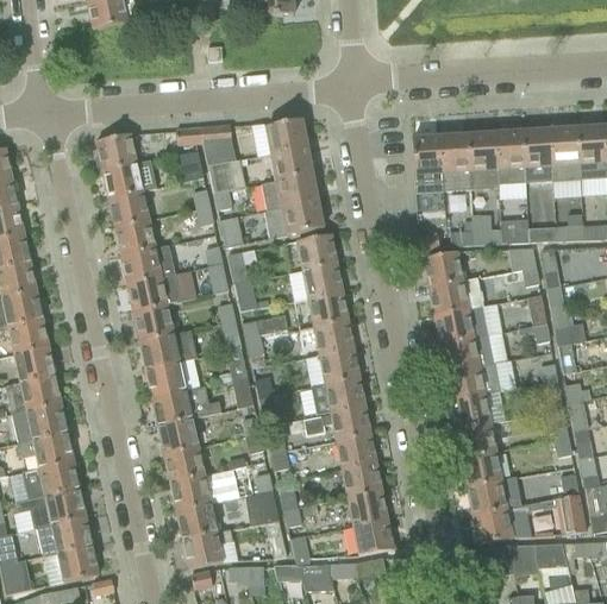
[(88,0),(94,29),(127,21),(123,0),(88,0)]
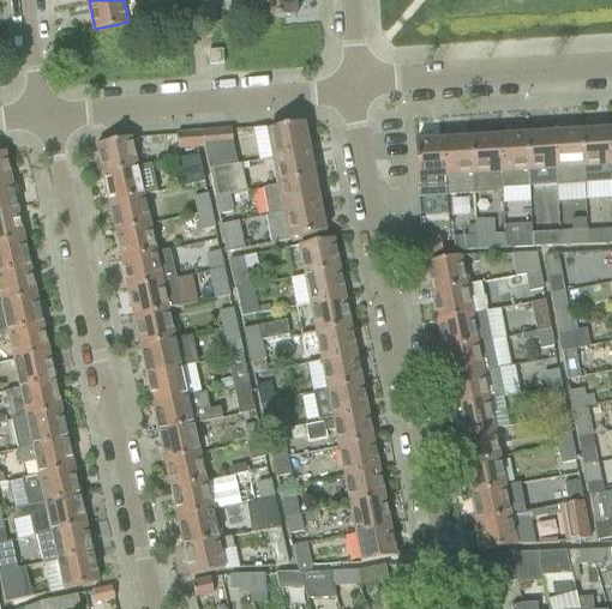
[(258,0),(261,16),(297,13),(295,0),(258,0)]
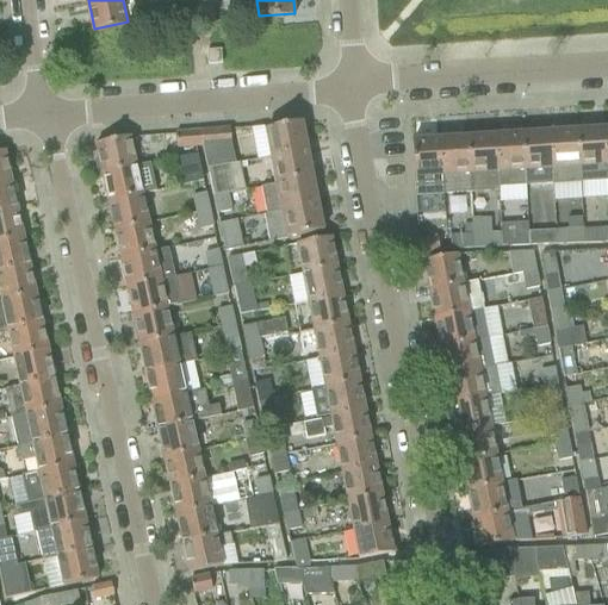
[(216,4),(196,5),(197,20),(216,19),(216,4)]
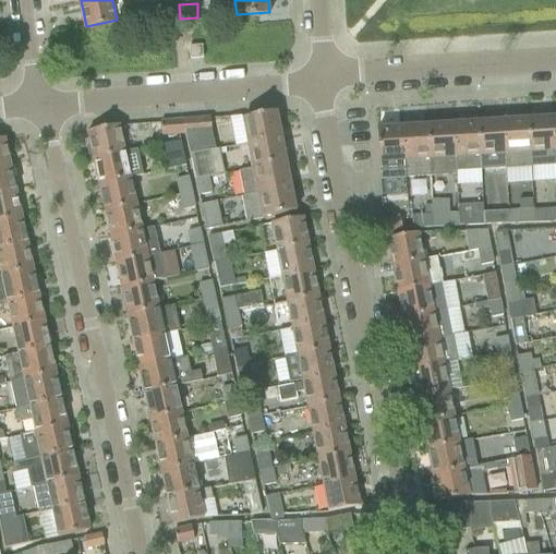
[(173,19),(172,4),(156,5),(157,20),(173,19)]
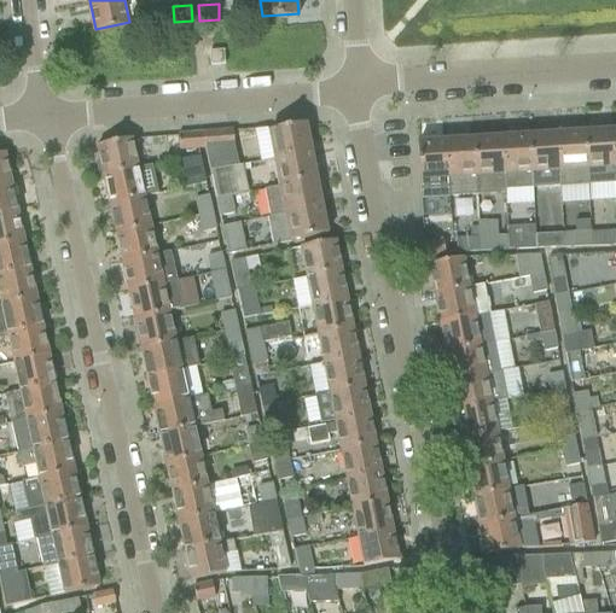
[(226,47),(211,48),(213,59),(213,63),(226,62),(226,60),(226,47)]
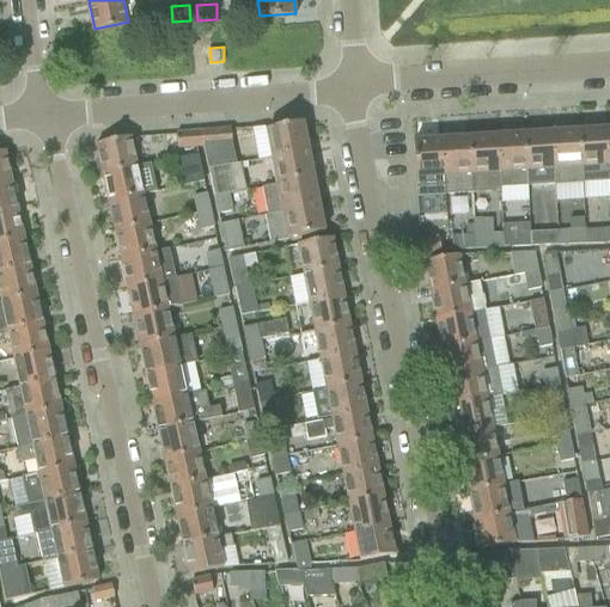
[(268,127),(273,155),(309,148),(303,121),(268,127)]
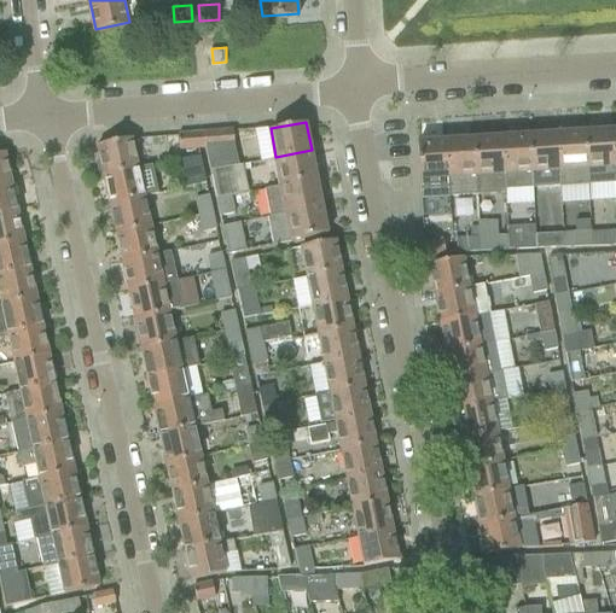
[(207,144),(211,168),(233,164),(239,163),(236,141),(234,127),(225,128),(205,129),(207,144)]
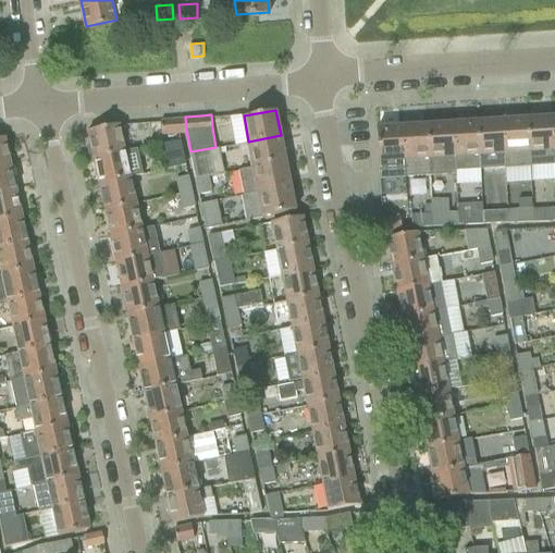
[(550,117),(526,118),(528,150),(529,163),(554,161),(552,149),(550,117)]
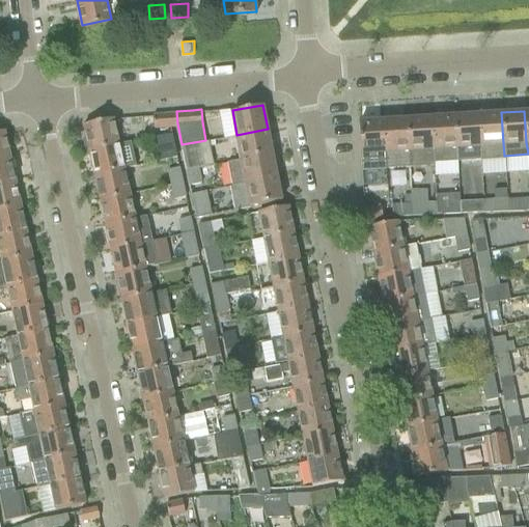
[(154,113),(154,114),(155,126),(171,125),(170,112),(154,113)]
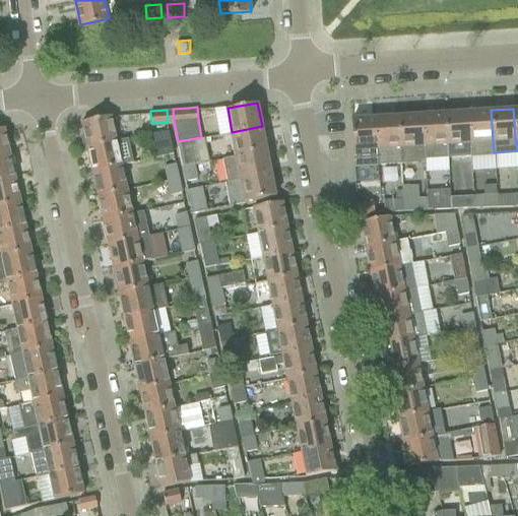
[(491,110),(467,111),(469,141),(470,154),(494,153),(494,152),(493,140),(491,110)]
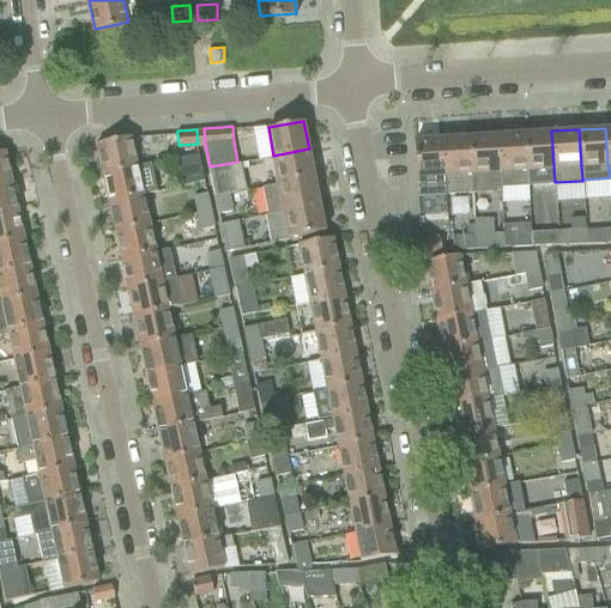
[(551,131),(525,133),(528,184),(555,182),(554,166),(551,131)]
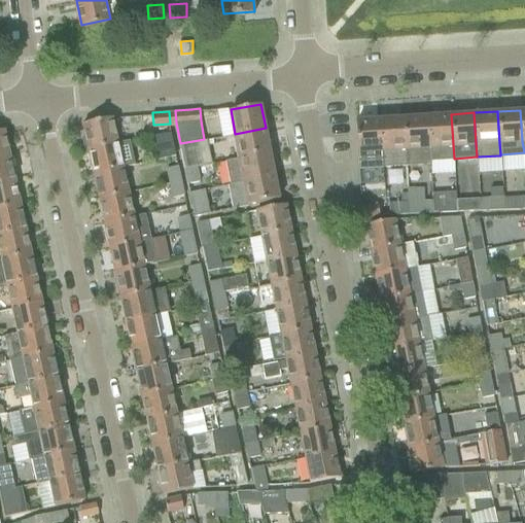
[(451,114),(427,115),(430,160),(431,160),(454,159),(451,114)]
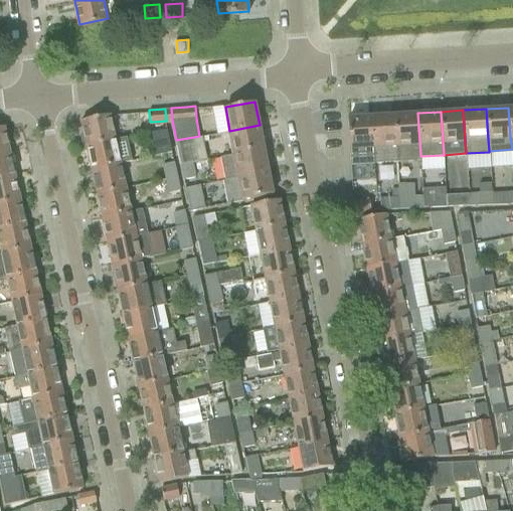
[(417,113),(395,115),(397,145),(398,160),(421,158),(421,156),(420,156),(417,113)]
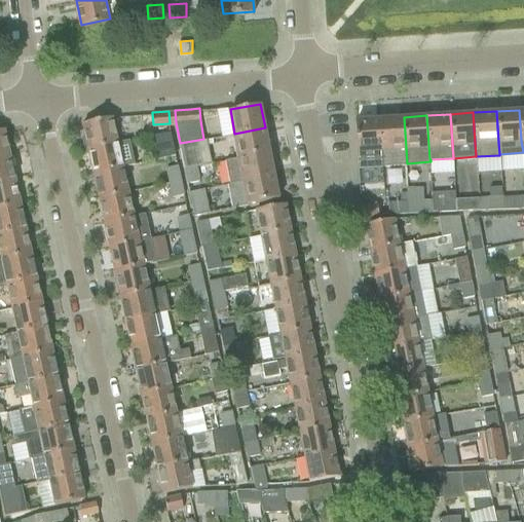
[(84,122),(89,148),(118,141),(113,116),(84,122)]
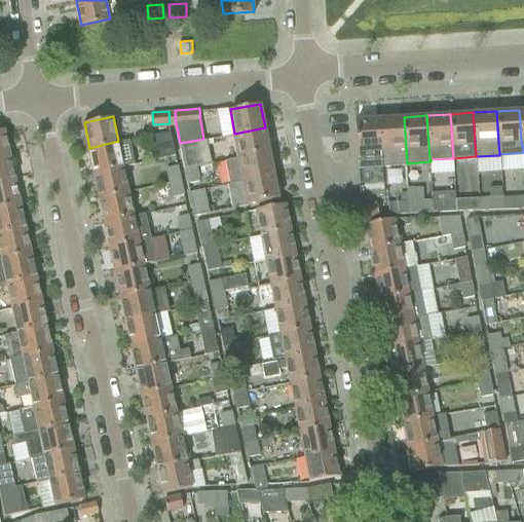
[(382,149),(406,148),(404,117),(380,118),(382,149)]
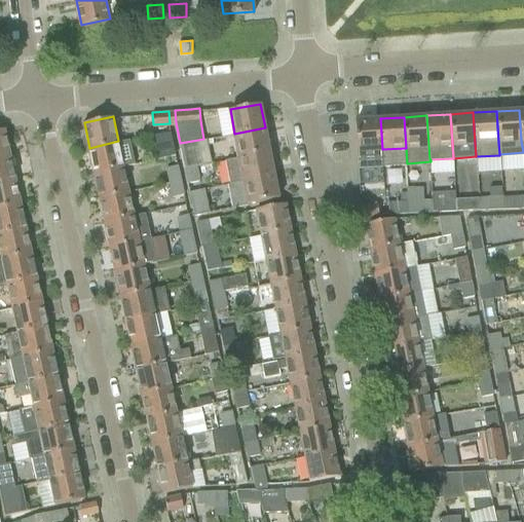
[(380,118),(357,120),(359,151),(360,168),(383,165),(382,149),(380,118)]
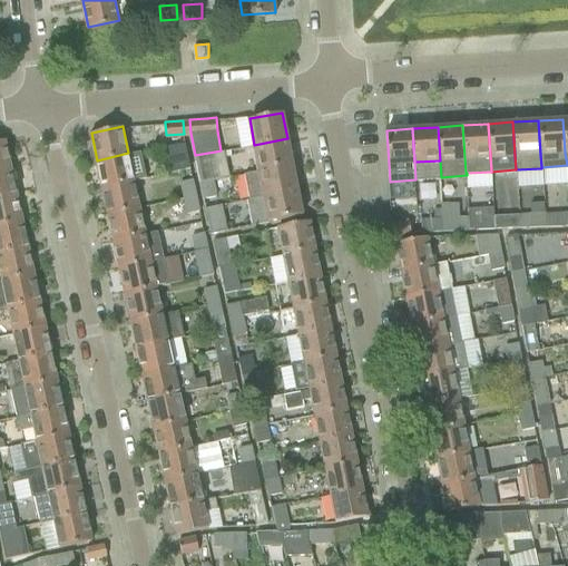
[(0,167),(11,166),(6,140),(7,139),(7,138),(0,139),(0,167)]
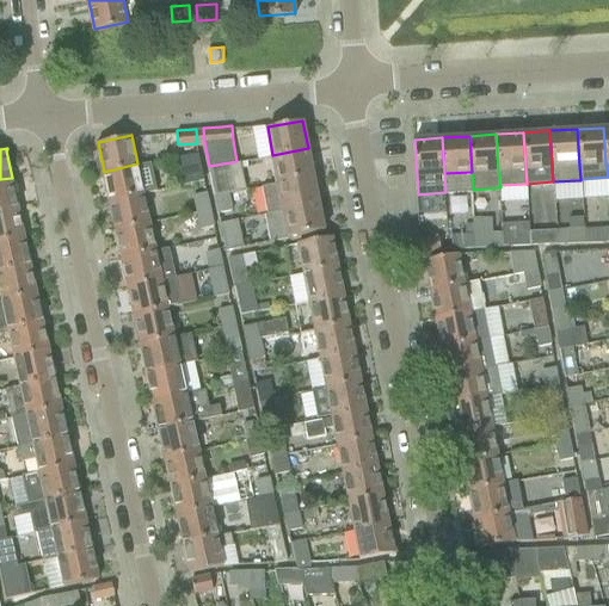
[(272,155),(278,181),(313,174),(308,148),(272,155)]
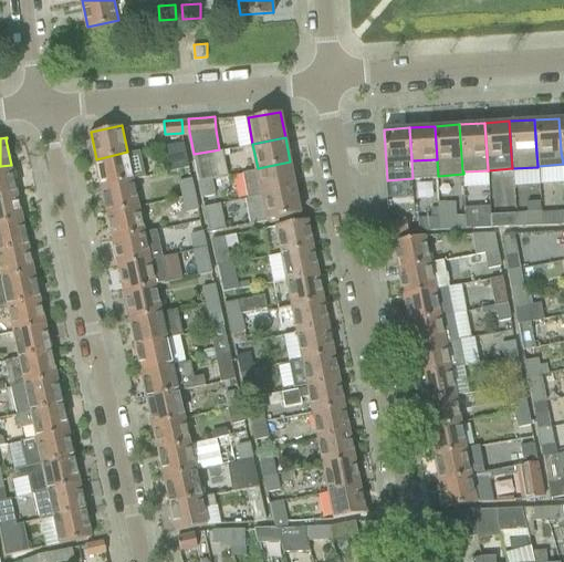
[(185,141),(173,143),(177,168),(190,165),(185,141)]
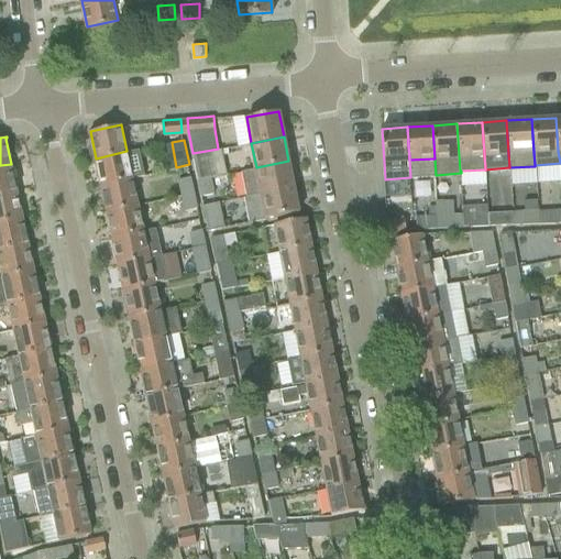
[(127,151),(96,159),(101,184),(133,177),(145,175),(140,149),(127,151)]
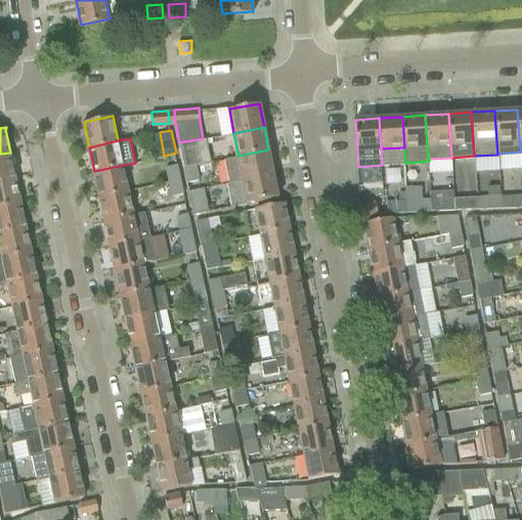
[(198,139),(179,142),(184,166),(197,164),(202,163),(198,139)]
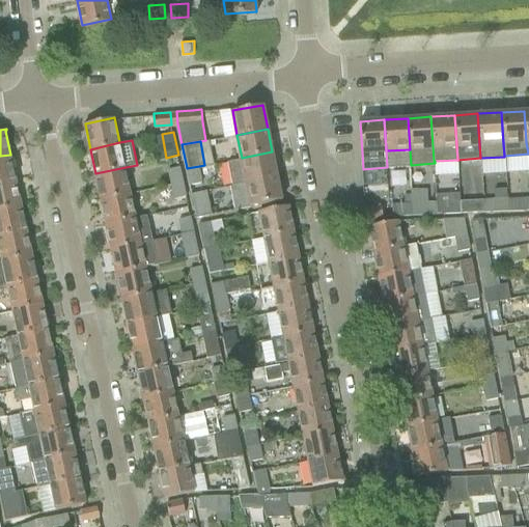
[(228,161),(232,184),(277,175),(272,151),(242,158),(228,161)]
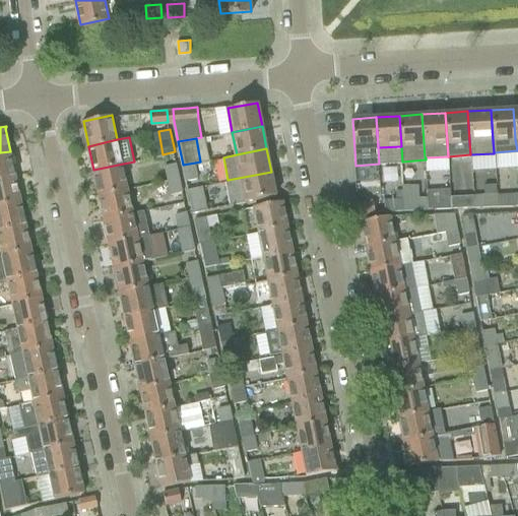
[(0,152),(0,178),(15,176),(10,151),(0,152)]
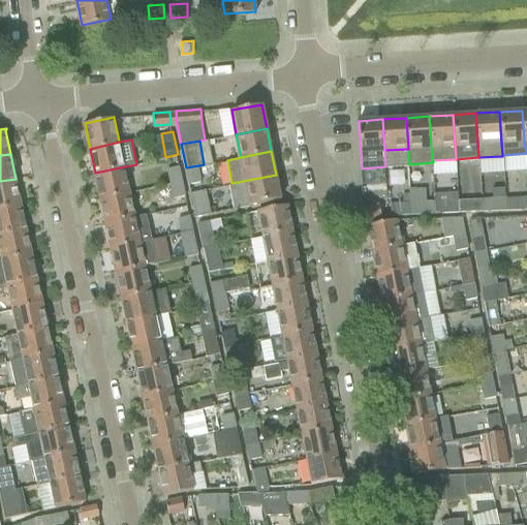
[(180,164),(166,167),(171,182),(183,180),(180,164)]
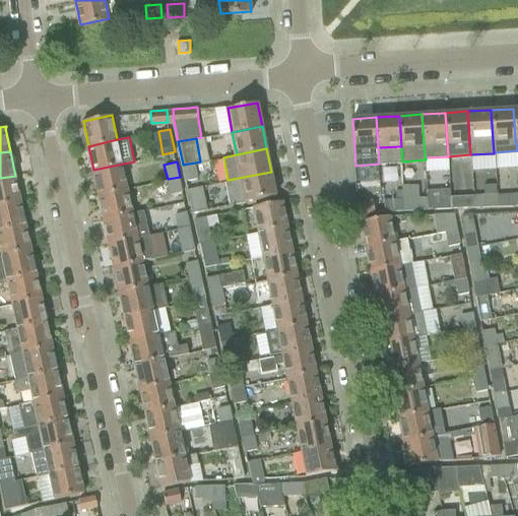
[(195,163),(183,165),(186,180),(198,177),(195,163)]
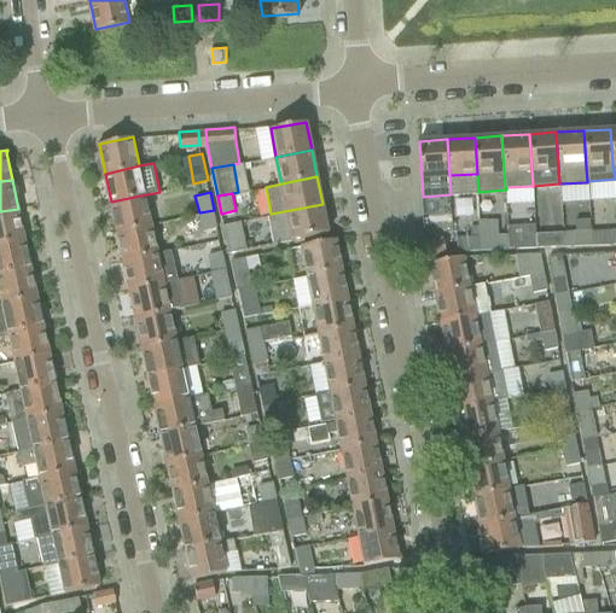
[(111,202),(117,231),(152,223),(146,194),(111,202)]
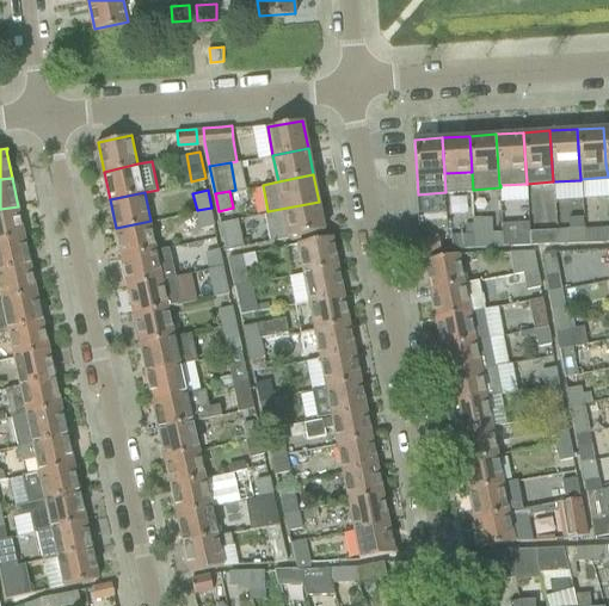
[(319,202),(268,211),(274,239),(324,229),(319,202)]
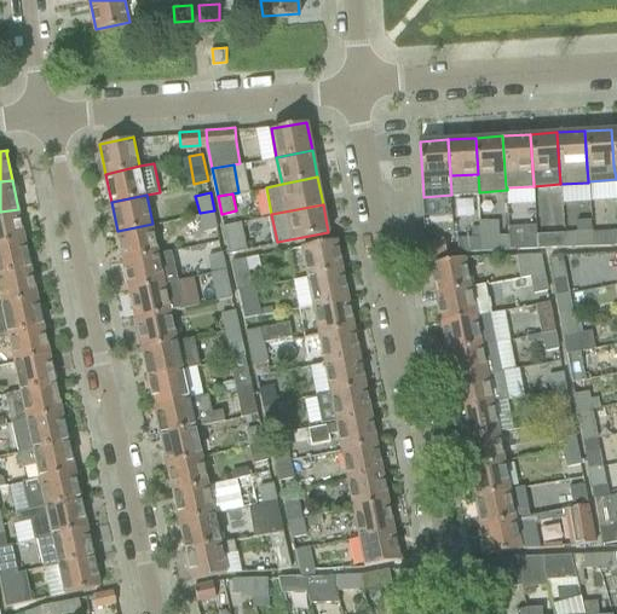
[(0,242),(24,237),(18,209),(0,212),(0,242)]
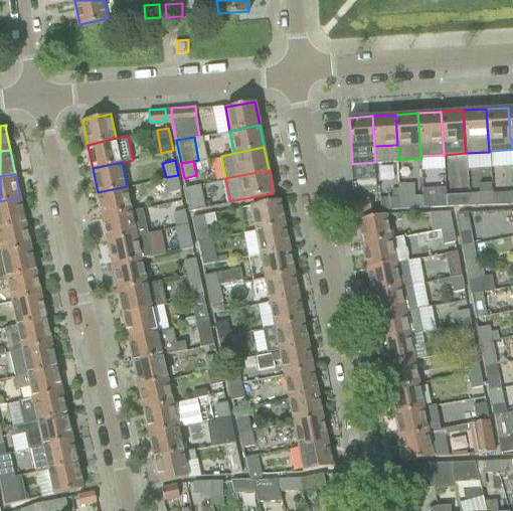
[(178,175),(166,177),(169,191),(181,189),(178,175)]
